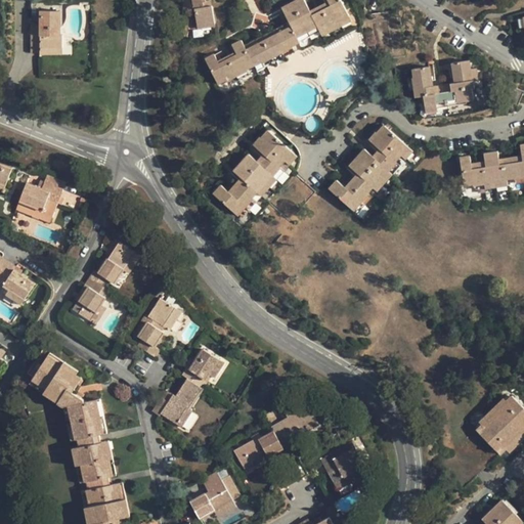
[(192,0),(198,29),(215,26),(212,6),(205,7),(204,1),(206,1),(206,0),(192,0)]
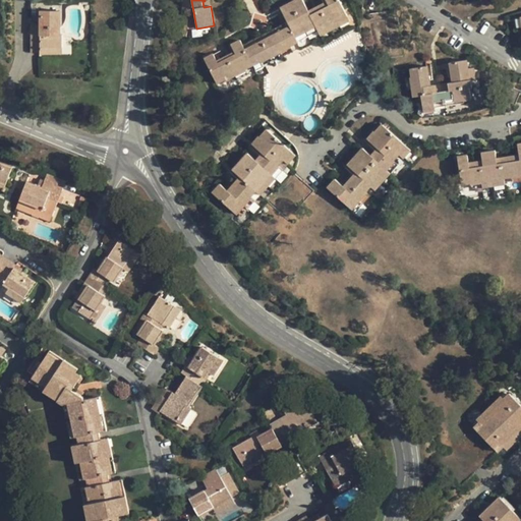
[(205,59),(217,83),(225,79),(226,80),(246,69),(246,68),(253,65),(262,61),(262,62),(291,47),(290,45),(298,41),(295,37),(315,25),(317,31),(348,15),(339,0),(326,0),(327,1),(329,5),(310,14),(308,10),(302,0),(295,0),(280,8),(281,8),(290,25),(244,48),(243,45),(240,40),(231,45),(235,51),(237,55),(219,64),(217,61),(214,54),(205,59)]
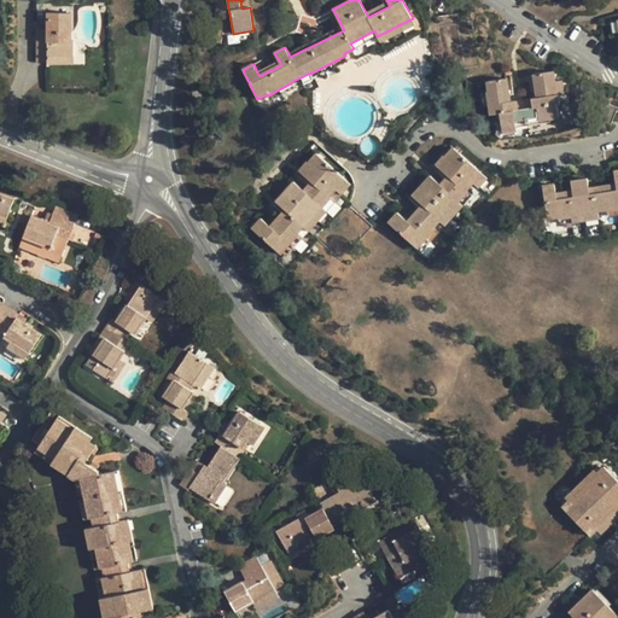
[(366,12),(368,17),(390,6),(388,1),(366,12)]
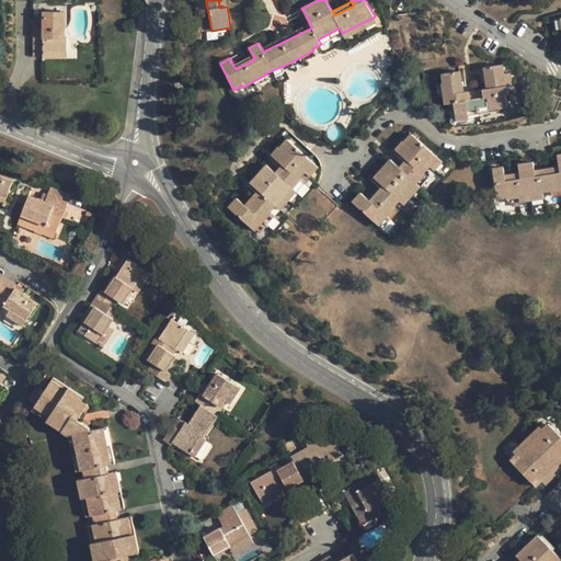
[(262,48),(263,52),(312,27),(302,9),(297,12),(306,26),(262,48)]
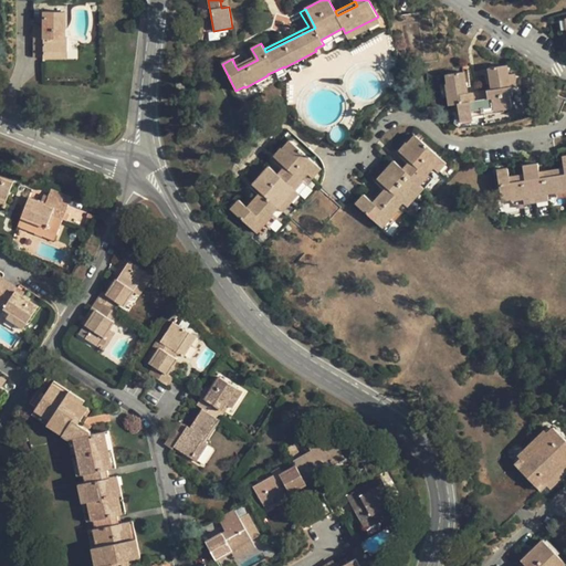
[(33,25),(32,56),(34,56),(41,56),(41,51),(66,51),(65,38),(63,38),(63,11),(41,11),(41,25),(33,25)]
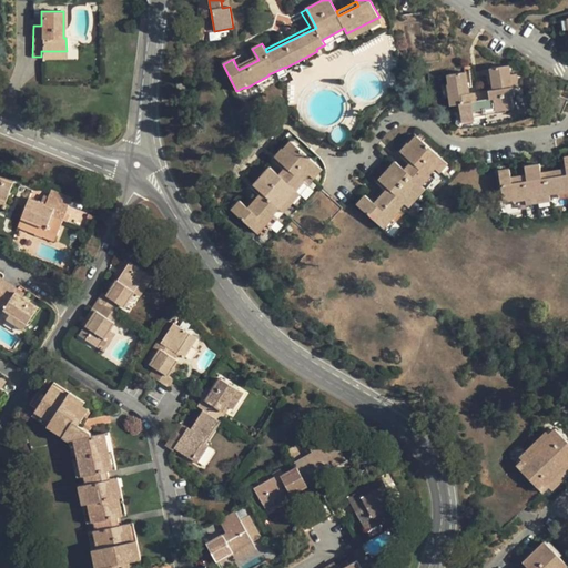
[(379,17),(346,33),(350,40),(382,22),(379,17)]
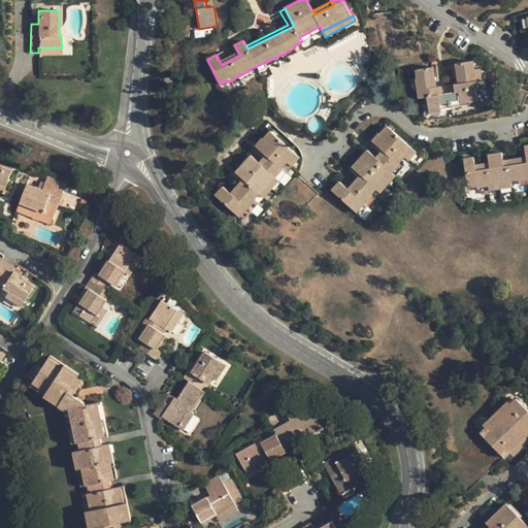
[(322,31),(320,26),(299,37),(302,41),(322,31)]
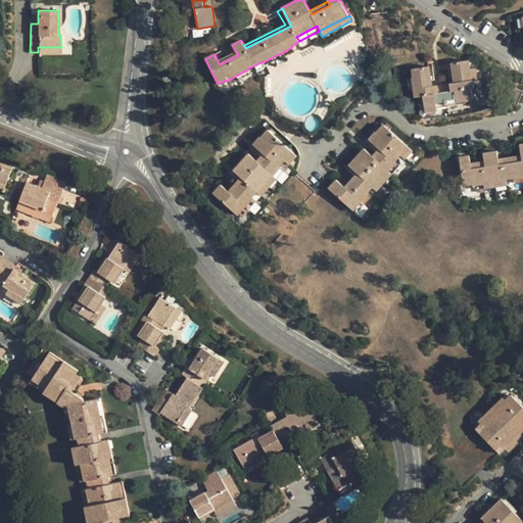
[(294,51),(292,47),(263,62),(266,66),(294,51)]
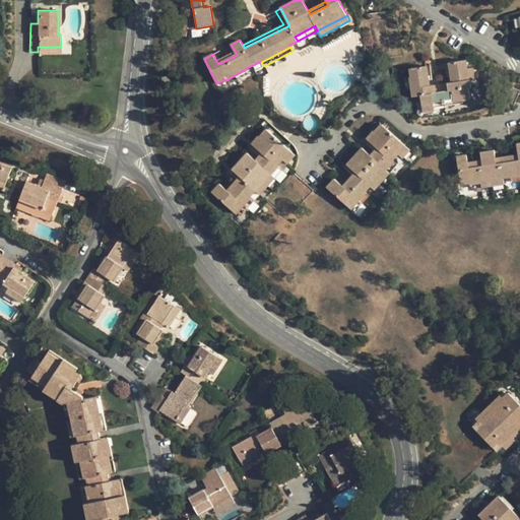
[(216,61),(218,64),(237,55),(235,51),(216,61)]
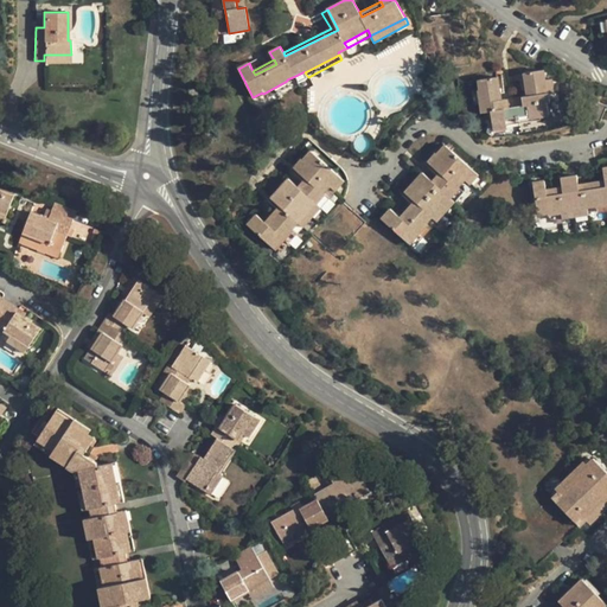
[(490,110),(493,129),(508,127),(505,119),(529,115),(529,117),(549,115),(547,103),(550,103),(549,94),(548,94),(545,80),(544,70),(524,72),(528,96),(522,96),(523,106),(509,108),(508,98),(502,100),(497,77),(478,80),(480,90),(478,90),(481,112),(490,110)]
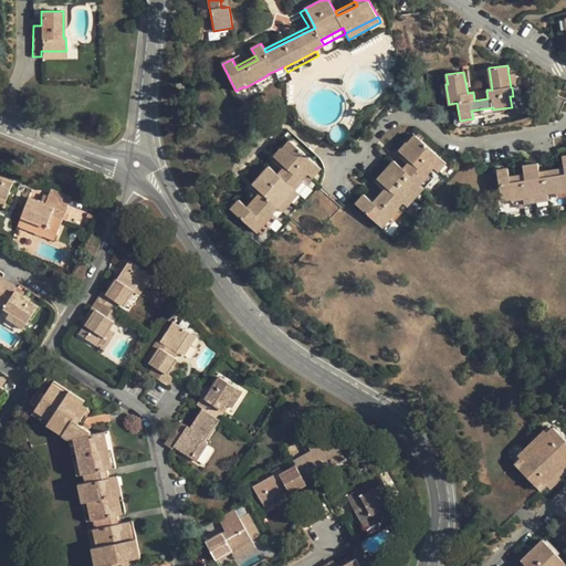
[(279,76),(287,72),(284,67),(284,66),(275,71),(279,76)]
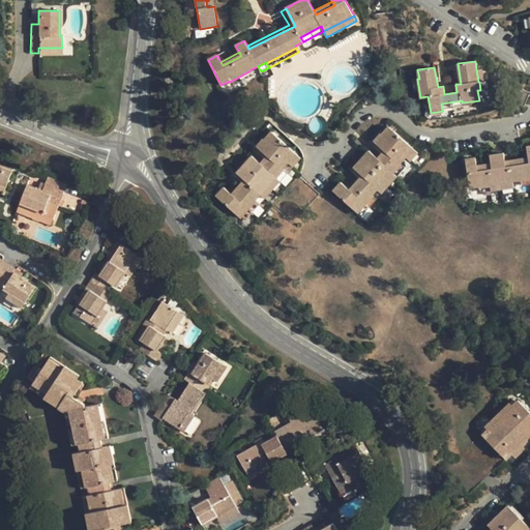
[(482,68),(476,69),(478,82),(484,81),(482,68)]
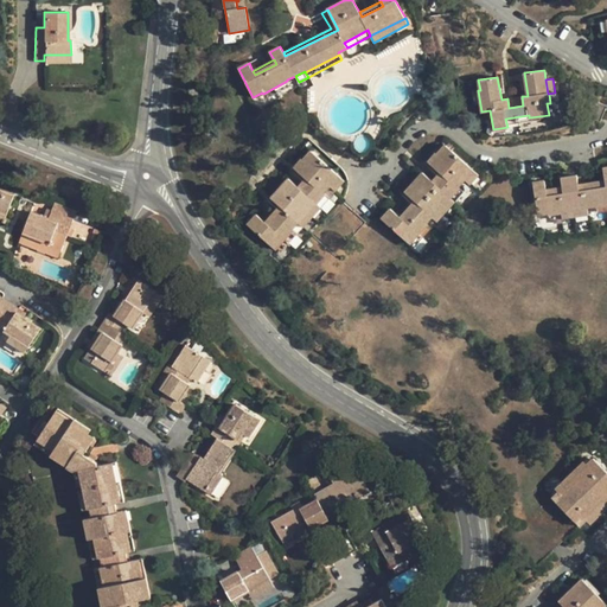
[(189,89),(189,102),(198,102),(198,89),(189,89)]
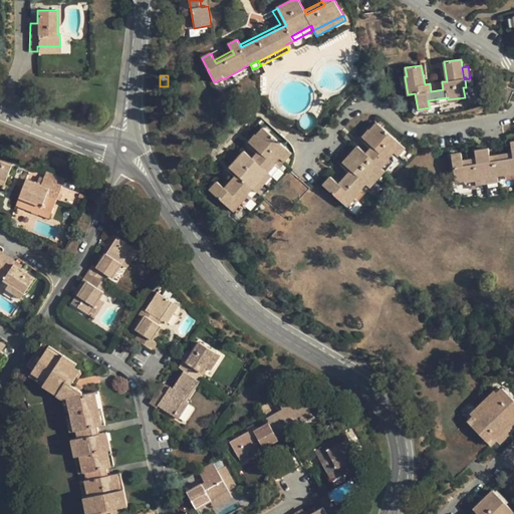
[(430,83),(431,91),(443,89),(442,81),(430,83)]
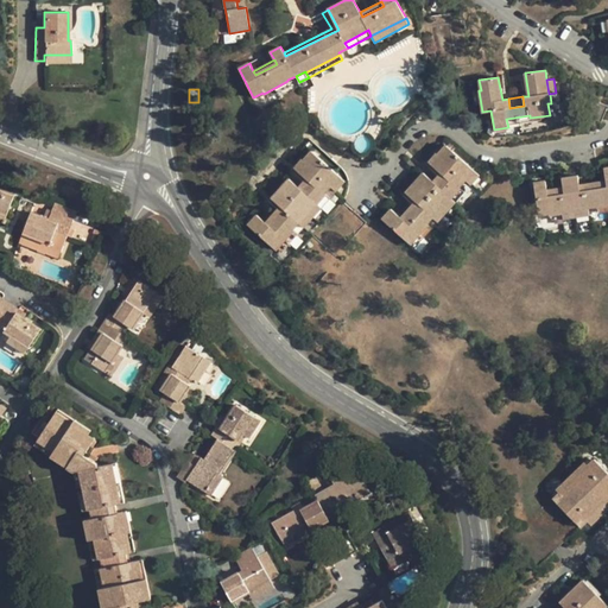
[(607,106),(599,102),(591,118),(601,122),(607,106)]
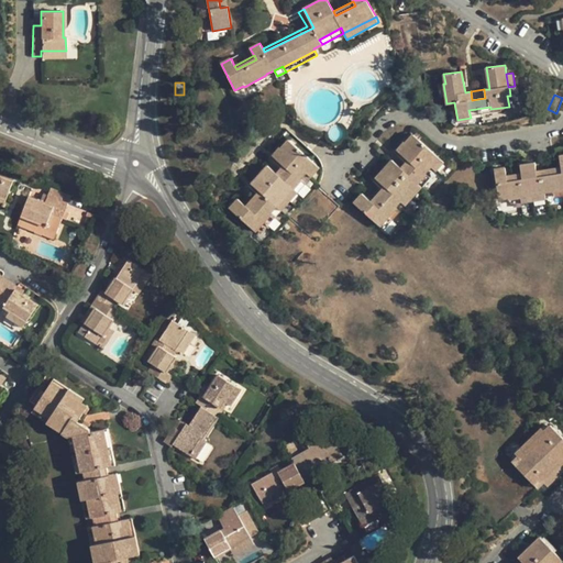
[(362,192),(353,202),(379,225),(396,208),(395,207),(399,200),(400,201),(417,184),(426,174),(424,173),(431,166),(439,157),(412,135),(406,143),(404,142),(397,151),(407,159),(409,162),(403,169),(400,167),(392,159),(375,177),(384,185),(386,187),(373,202),(370,200),(362,192)]
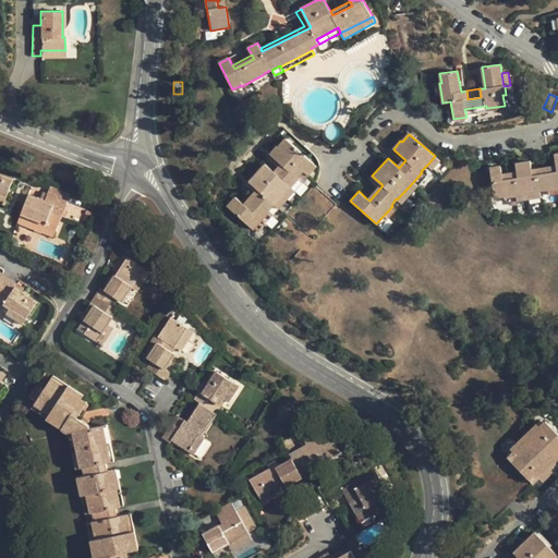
[(228,205),(253,229),(269,211),(268,210),(273,204),(275,205),(291,186),(299,179),(298,177),(303,170),(312,161),(286,138),(278,146),(277,146),(269,155),(280,164),(282,167),(276,174),(274,171),(265,165),(249,182),(256,189),(261,192),(247,207),(243,204),(235,196),(228,205)]
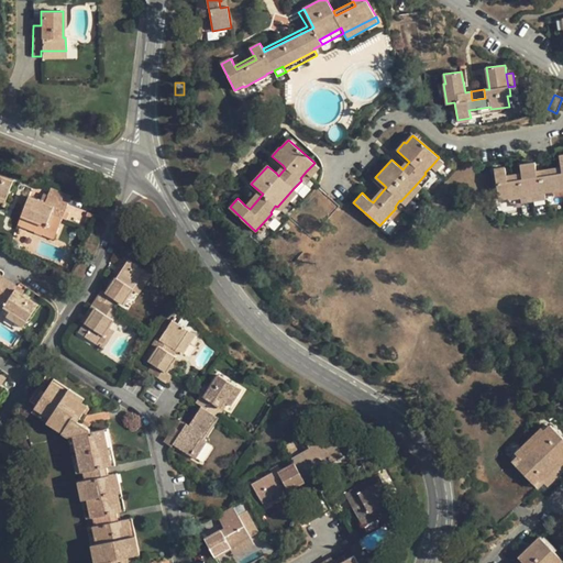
[(505,167),(494,168),(499,199),(520,196),(544,192),(544,191),(553,190),(553,191),(562,189),(562,155),(559,156),(561,167),(562,173),(507,180),(507,175),(505,167)]
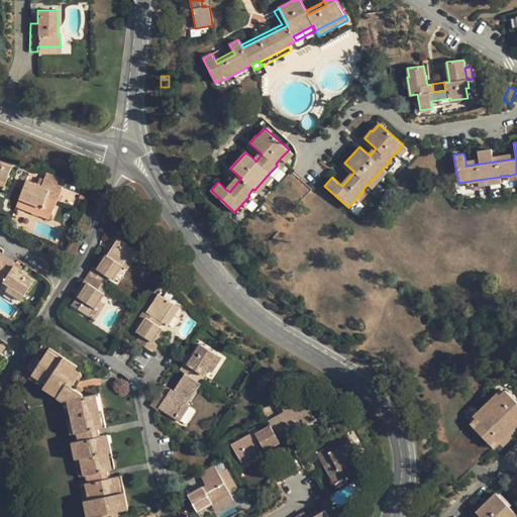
[(408,148),(403,144),(396,152),(400,157),(408,148)]
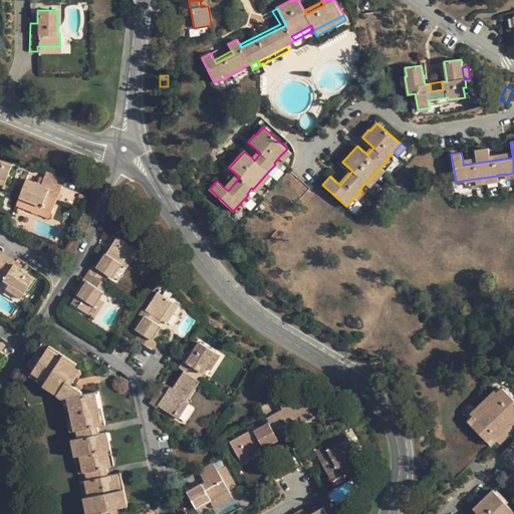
[(365,153),(367,155),(373,148),(371,146),(365,153)]
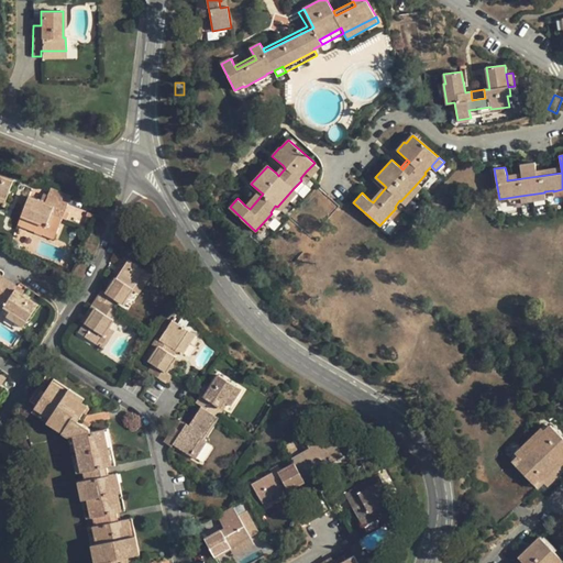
[(315,163),(306,172),(311,177),(319,167),(315,163)]
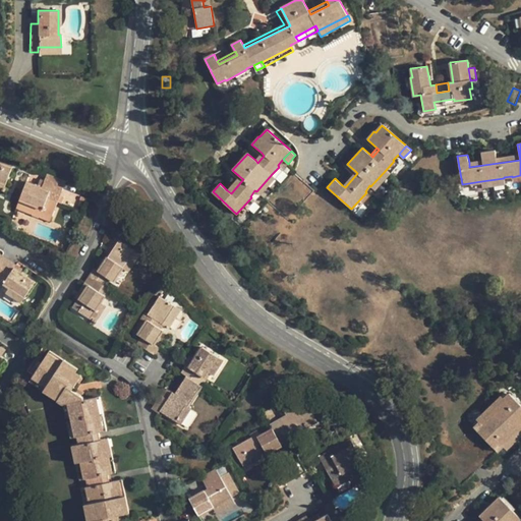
[(481,152),(482,160),(496,158),(495,151),(481,152)]
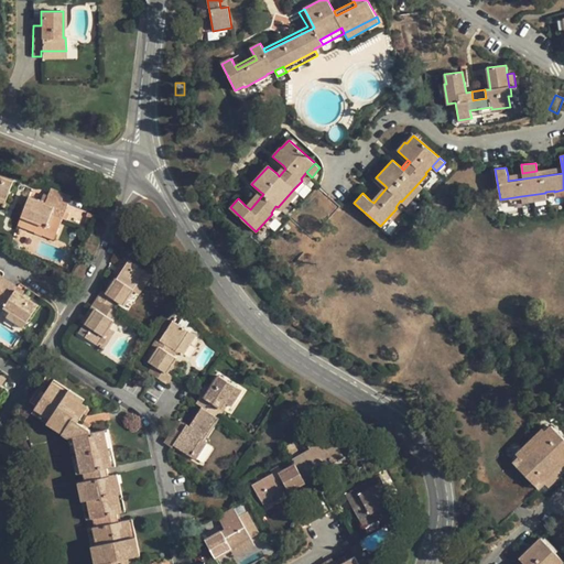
[(277,173),(279,176),(285,169),(283,165),(277,173)]
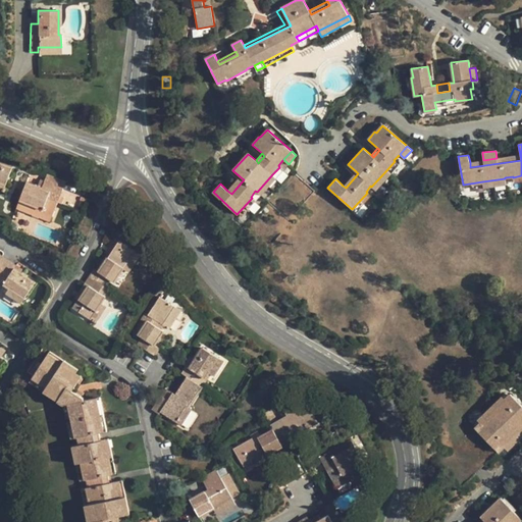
[(0,162),(13,167),(15,162),(0,155),(0,162)]
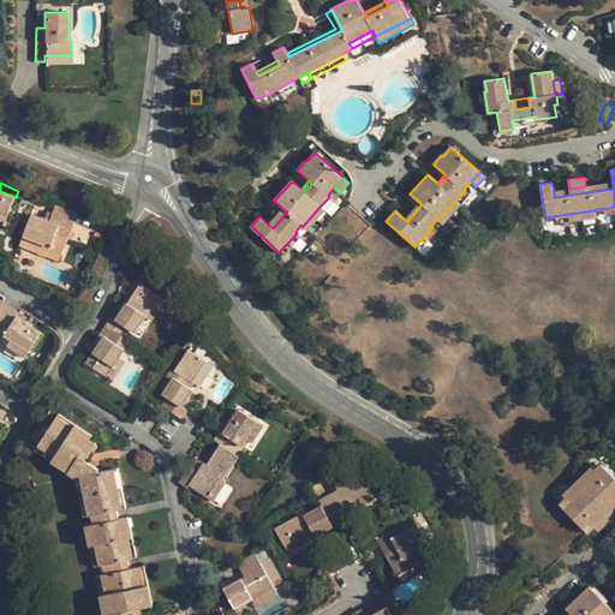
[(554,191),(554,197),(614,189),(613,183),(585,186),(569,189),(554,191)]
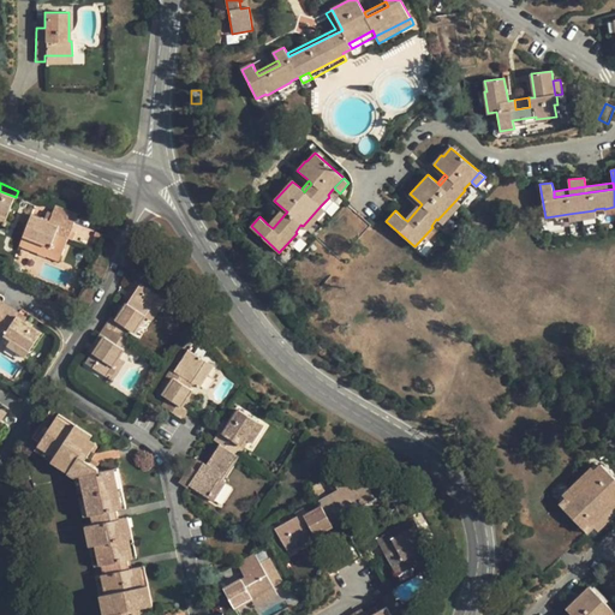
[(455,201),(460,204),(470,195),(465,190),(455,201)]
